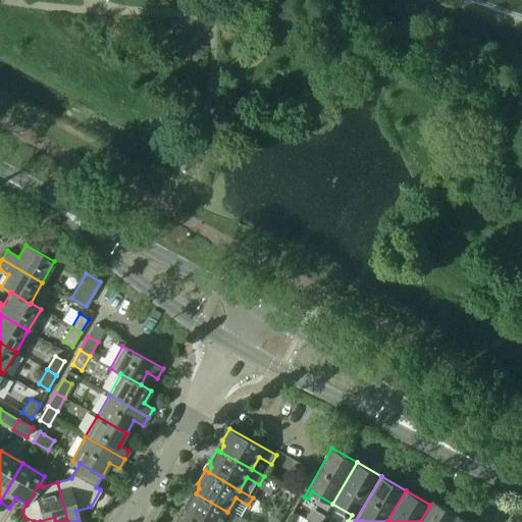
[(187,510),(184,515),(197,521),(221,521),(223,520),(226,521),(238,521),(241,519),(227,512),(196,493),(193,491),(186,504),(187,510)]
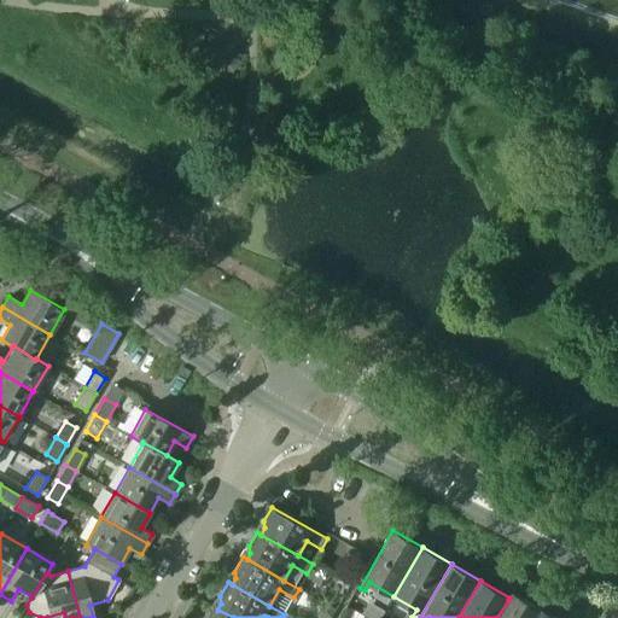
[(536,617),(542,610),(512,593),(509,598),(508,600),(497,617),(536,617)]
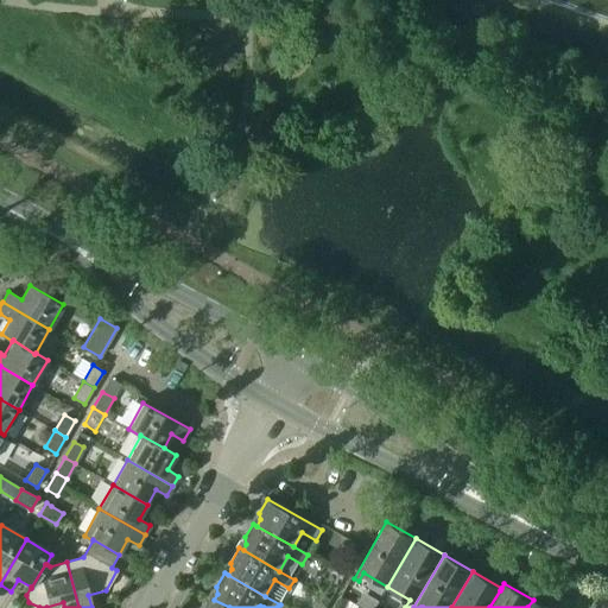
[(318,594),(311,606),(315,607),(324,607),(329,600),(318,594)]
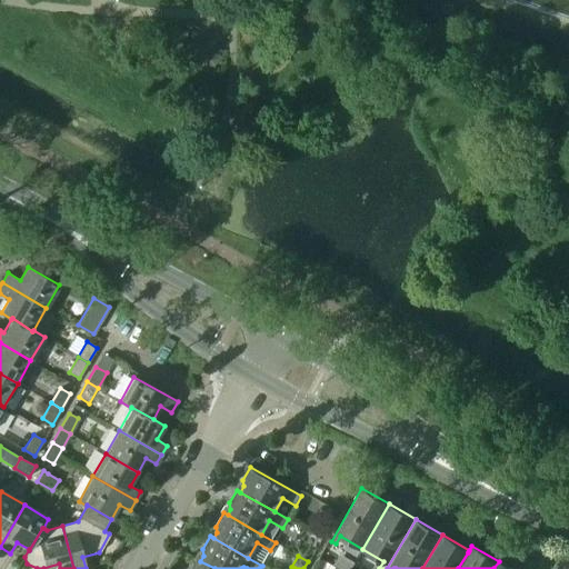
[(215,568),(200,561),(197,559),(190,568),(215,568)]
